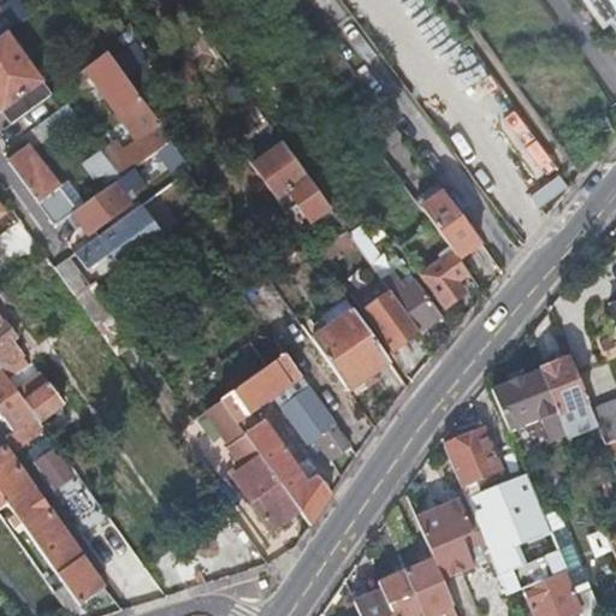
[(0,33),(3,31),(30,11),(22,1),(16,7),(10,0),(7,0),(0,5),(0,33)]
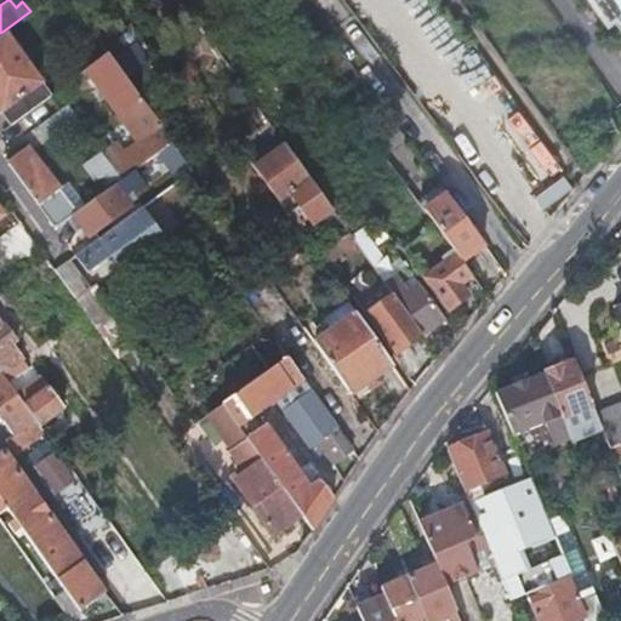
[(620,0),(587,0),(608,29),(619,23),(620,27),(620,0)]
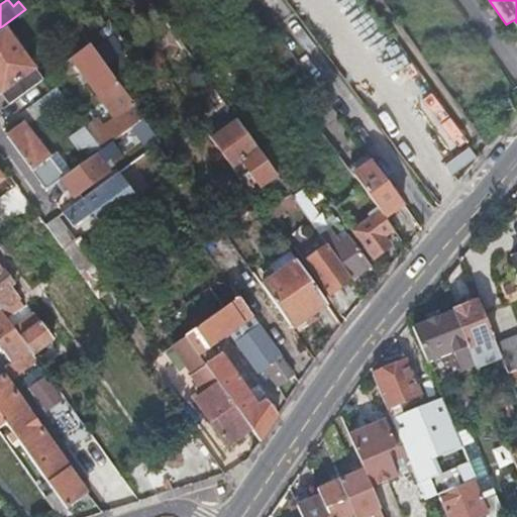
[(0,92),(7,103),(40,79),(2,26),(0,27),(0,92)]
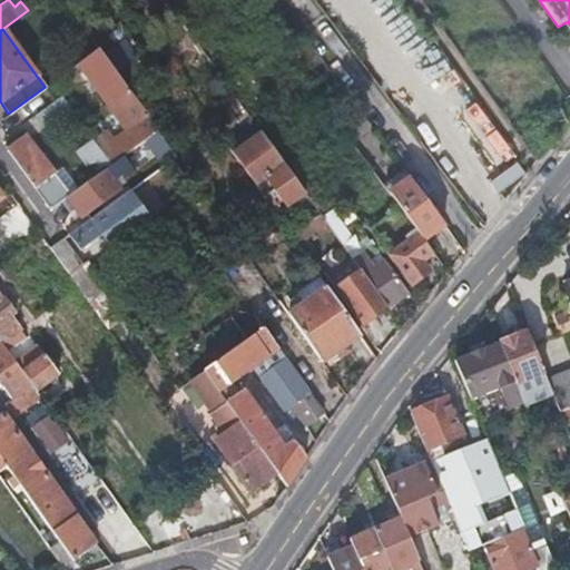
[(115,71),(136,56),(127,42),(106,58),(115,71)]
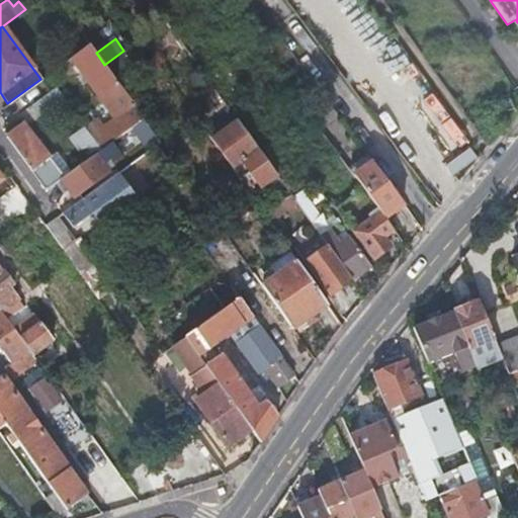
[(116,82),(104,65),(96,53),(90,45),(71,58),(113,117),(102,124),(97,117),(85,126),(100,149),(110,142),(132,126),(143,118),(133,104),(116,82)]
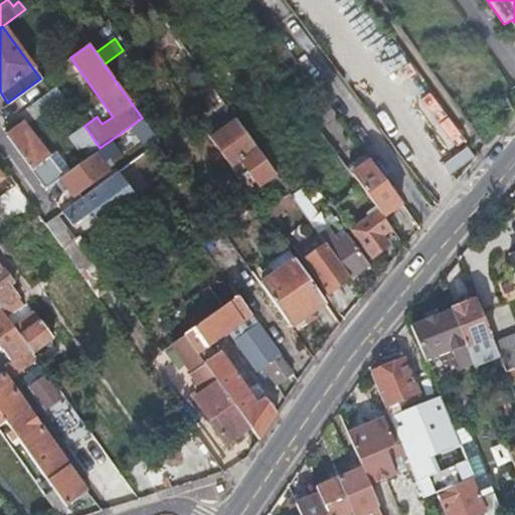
[(135,67),(123,50),(104,64),(116,81),(135,67)]
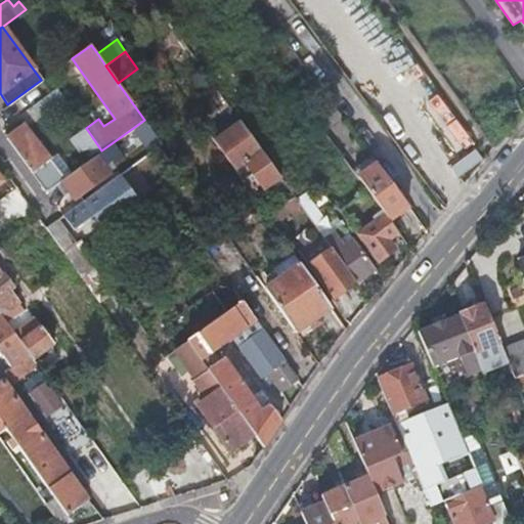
[(33,104),(52,132),(77,116),(66,99),(56,87),(38,100),(33,104)]
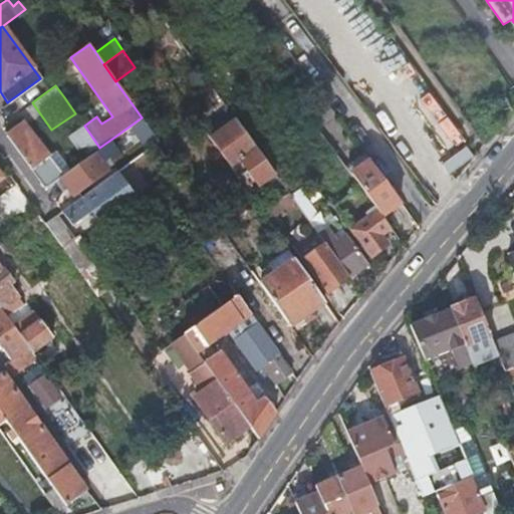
[(158,141),(142,117),(131,125),(147,149),(158,141)]
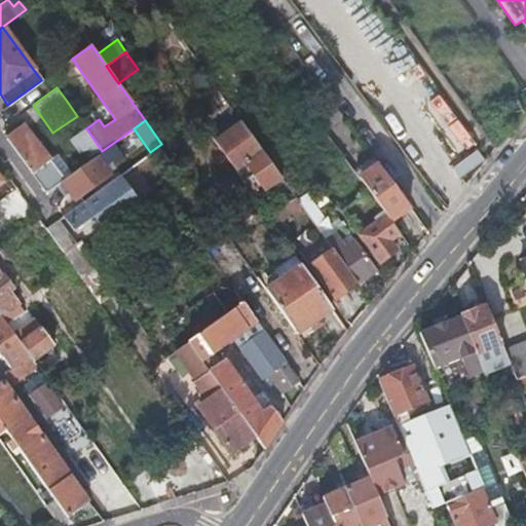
[(301,160),(326,142),(314,124),(289,143),(301,160)]
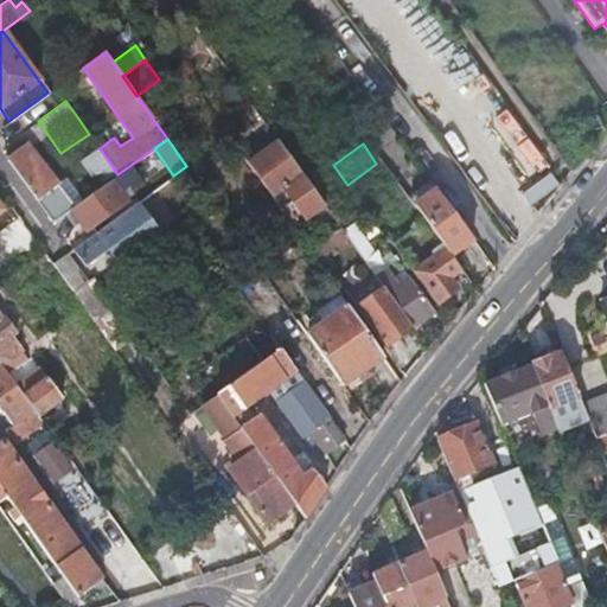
[(257,178),(288,155),(281,146),(250,167),(257,178)]
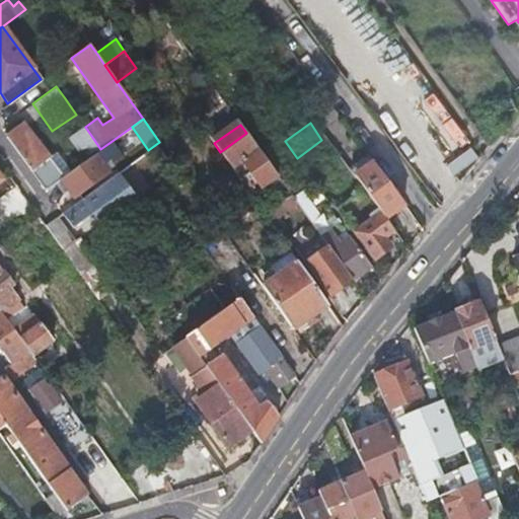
[(100,149),(85,127),(84,127),(74,134),(90,157),(100,149)]
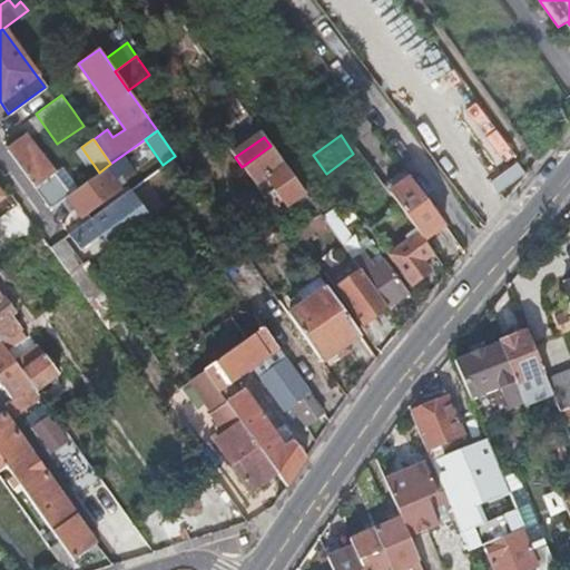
[(32,145),(12,159),(48,208),(67,195),(68,194),(32,145)]
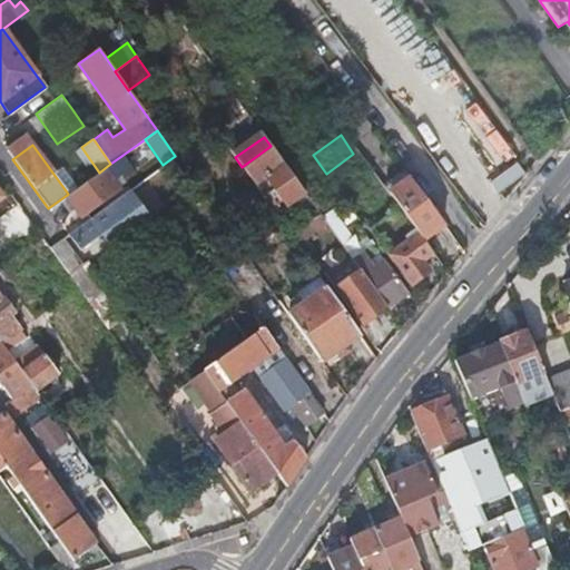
[(285,205),(304,192),(271,146),(242,167),(258,192),(264,187),(267,192),(273,187),(277,193),(285,205)]
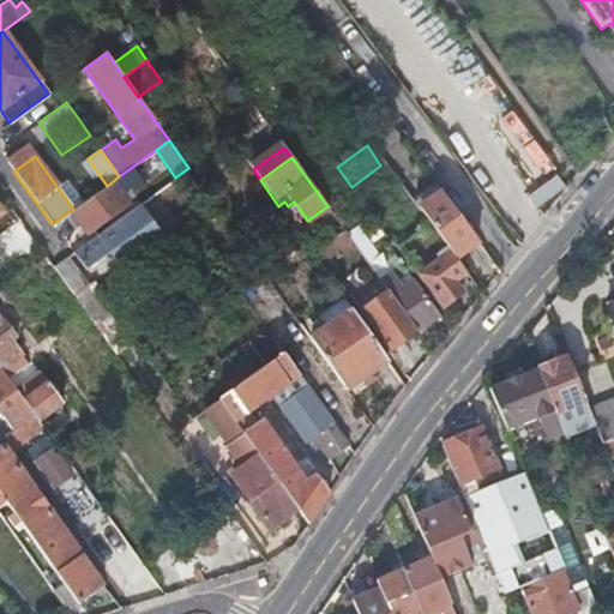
[(396,187),(380,166),(351,187),(366,209),(396,187)]
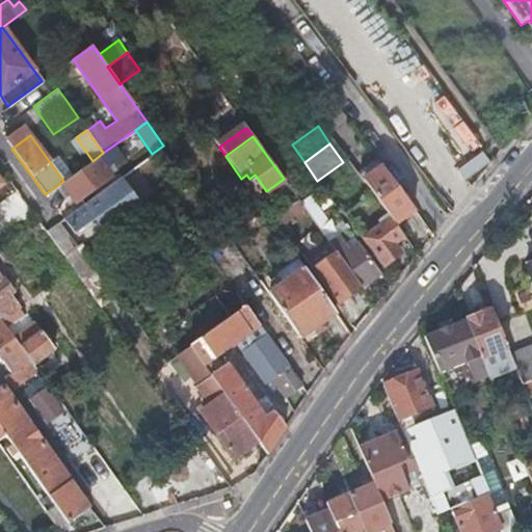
[(113,145),(103,153),(92,161),(63,181),(62,182),(75,201),(109,177),(104,168),(110,164),(112,168),(124,160),(113,145)]
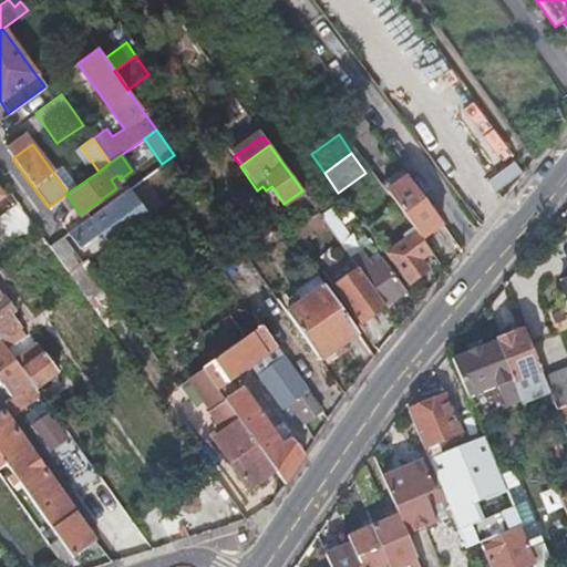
[(421,238),(443,223),(409,176),(388,192),(418,233),(421,238)]
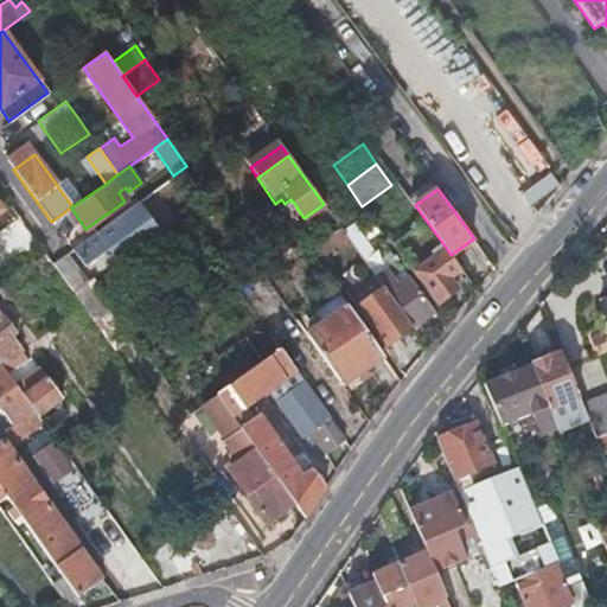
[(295,205),(291,199),(285,204),(289,210),(295,205)]
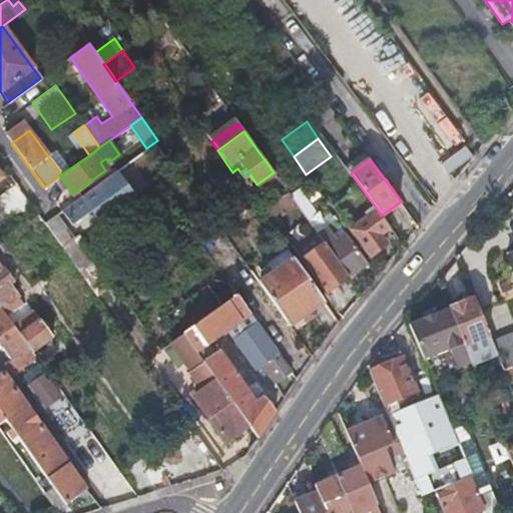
[(116,192),(106,177),(60,210),(70,225),(116,192)]
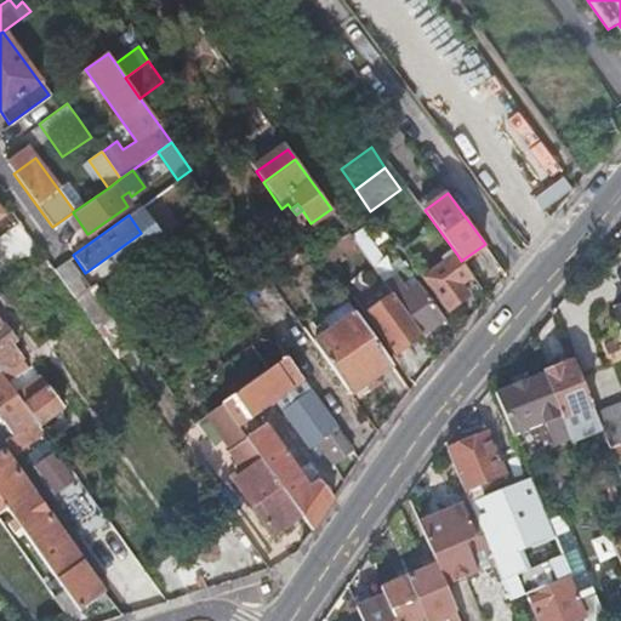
[(383,258),(362,228),(351,235),(353,239),(372,267),(383,258)]
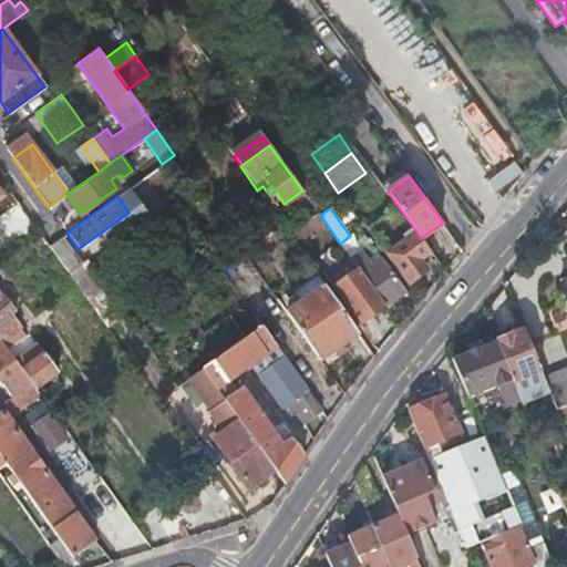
[(297,237),(322,218),(320,215),(317,212),(292,230),(297,237)]
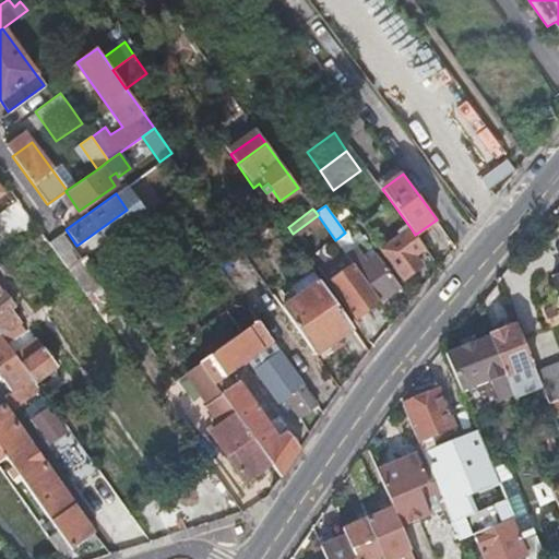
[(412,256),(425,247),(415,235),(412,229),(381,252),(402,280),(419,266),(412,256)]
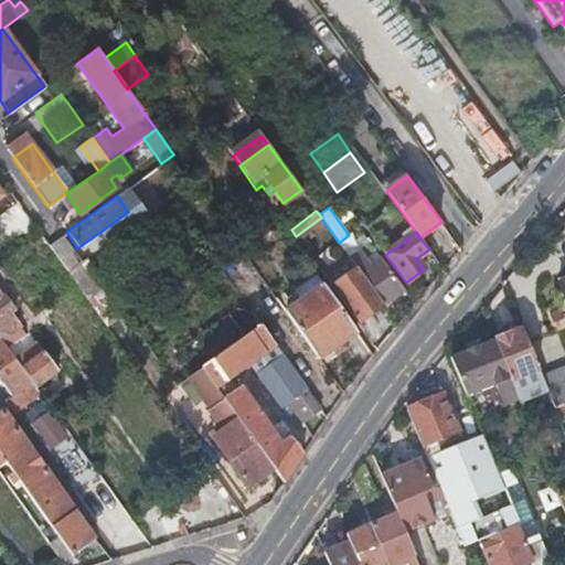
[(59,237),(49,245),(66,269),(76,263),(59,237)]
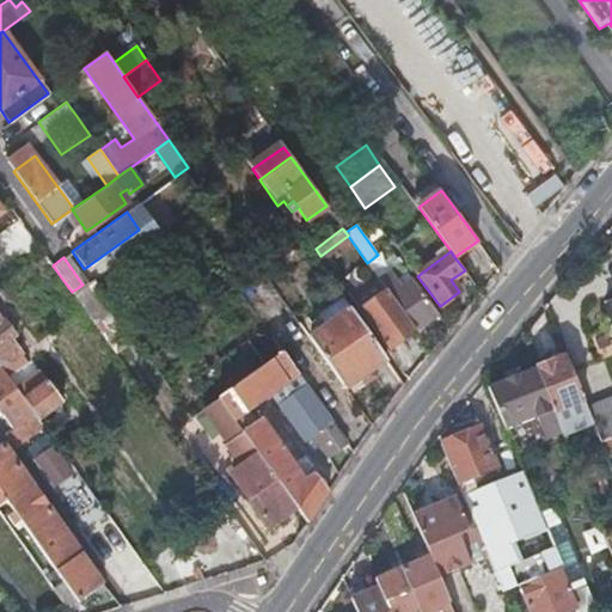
[(416,329),(438,314),(408,273),(397,281),(391,271),(380,280),(416,329)]
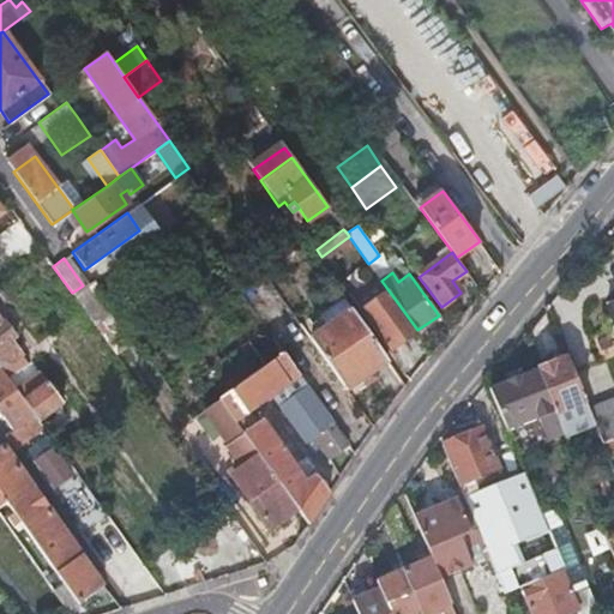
[(350,298),(389,351),(417,330),(381,281),(378,277),(350,298)]
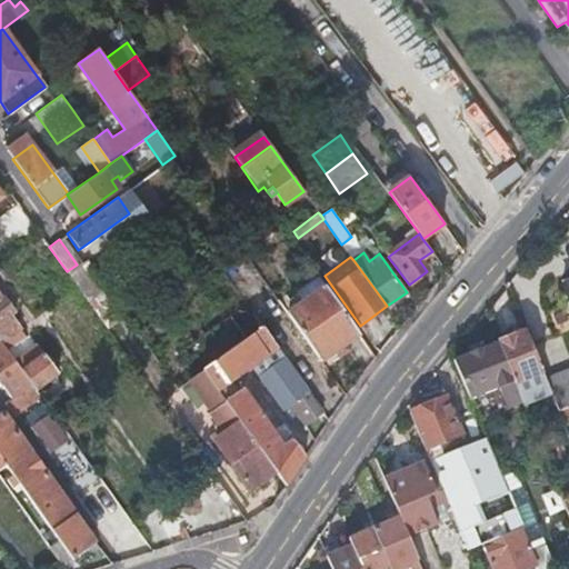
[(77,265),(67,271),(77,285),(85,296),(107,327),(125,313),(85,259),(77,265)]
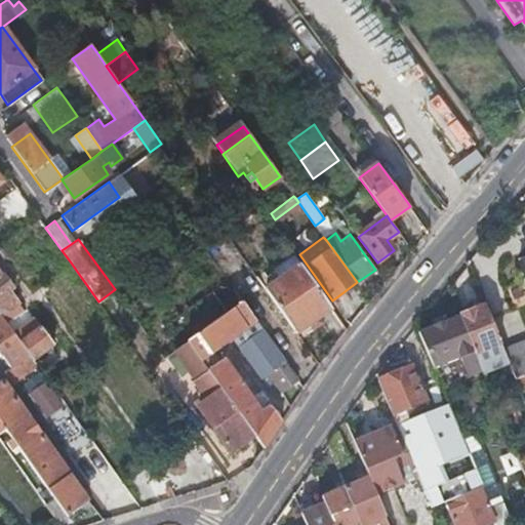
[(299,264),(292,254),(271,269),(278,279),(299,264)]
